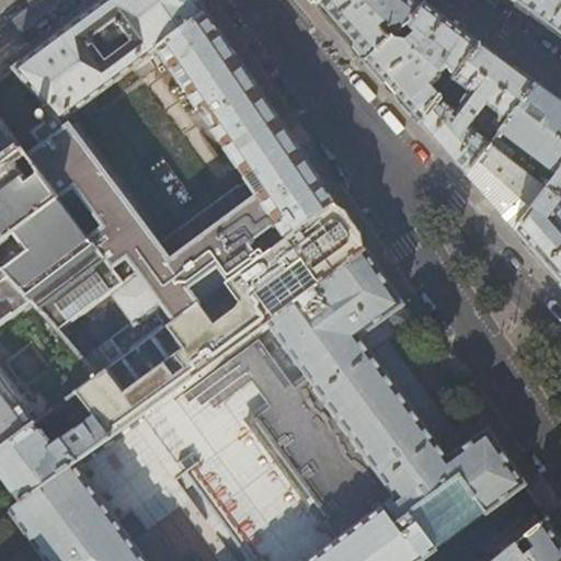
[(134,274),(117,286),(56,332),(95,378),(225,283),(225,282),(335,203),(299,149),(293,140),(198,2),(197,0),(106,0),(30,57),(1,79),(3,79),(4,79),(14,72),(42,104),(24,118),(35,132),(32,135),(41,147),(27,157),(58,201),(72,190),(101,229),(86,240),(109,273),(124,262),(134,274)]
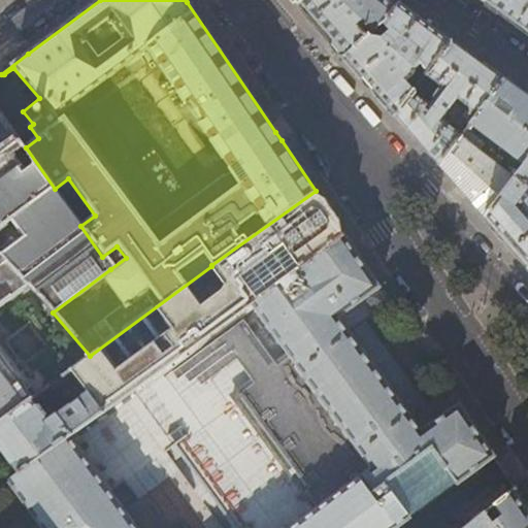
[(396,0),(304,0),(300,4),(323,31),(345,57),(368,36),(358,25),(365,20),(369,24),(371,23),(375,23),(377,22),(381,26),(384,23),(387,20),(401,3),(396,0)]
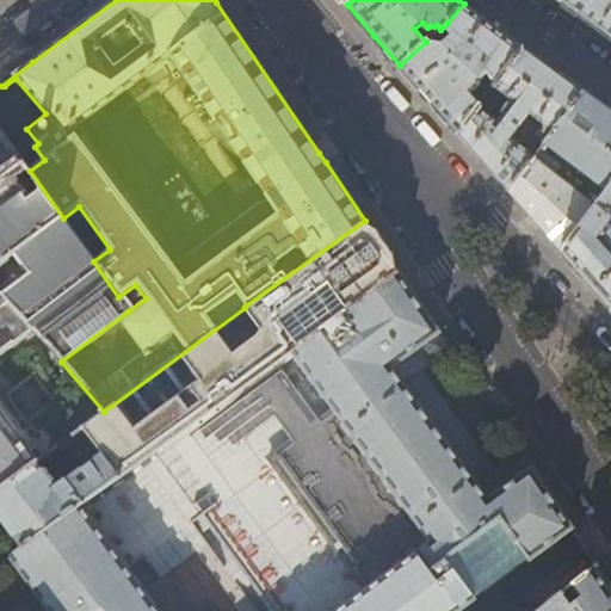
[(610,0),(562,0),(562,2),(602,32),(610,38),(610,0)]
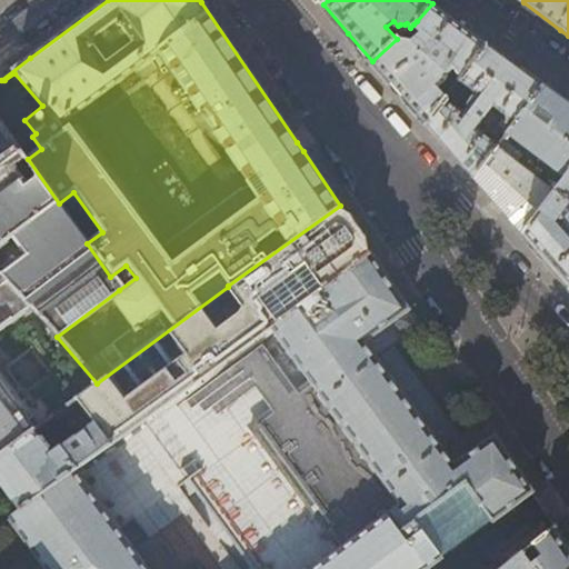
[(459,23),(432,3),(417,21),(413,25),(420,32),(411,39),(399,38),(397,39),(372,61),(396,88),(428,125),(448,98),(439,87),(447,80),(446,78),(453,70),(461,79),(487,45),(459,23)]
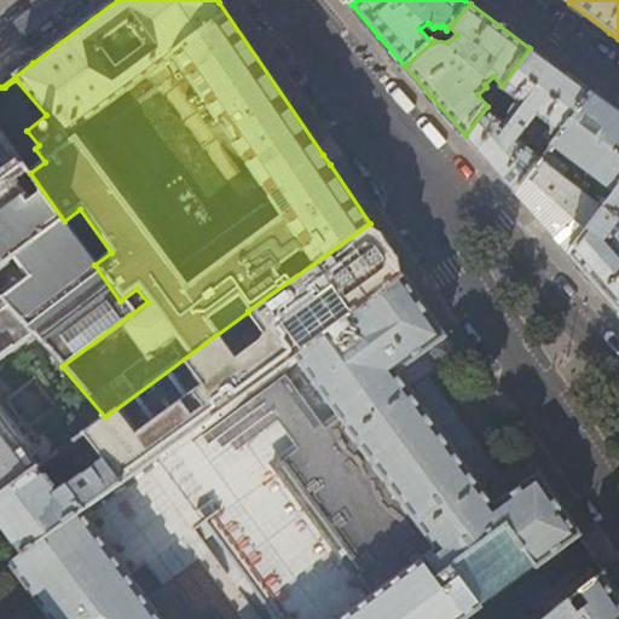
[(561,71),(530,48),(502,86),(487,106),(466,136),(492,166),(515,194),(542,157),(518,139),(532,120),(542,128),(547,122),(561,133),(591,93),(561,71)]
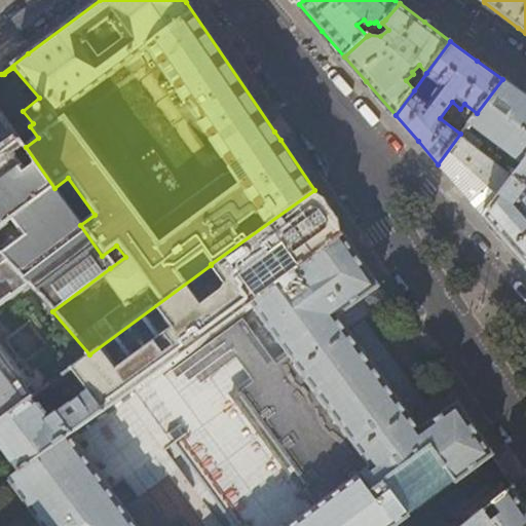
[(525,97),(502,79),(477,113),(470,122),(524,163),(525,159),(525,97)]
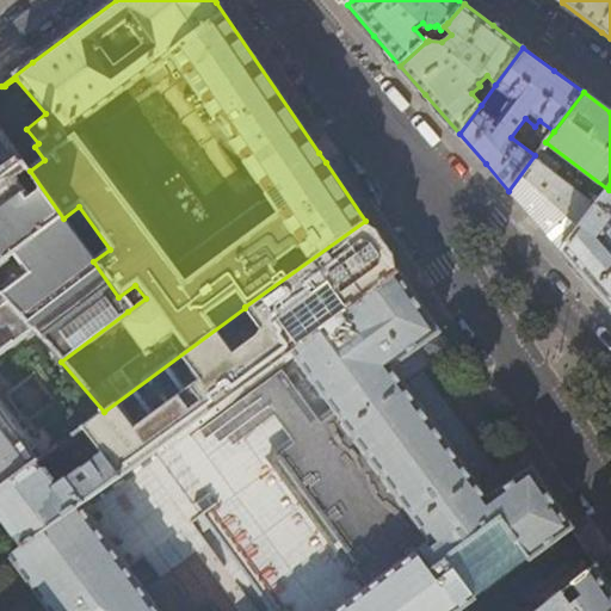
[(30,171),(7,140),(0,129),(0,355),(32,331),(61,362),(128,312),(118,297),(93,261),(63,218),(30,171)]
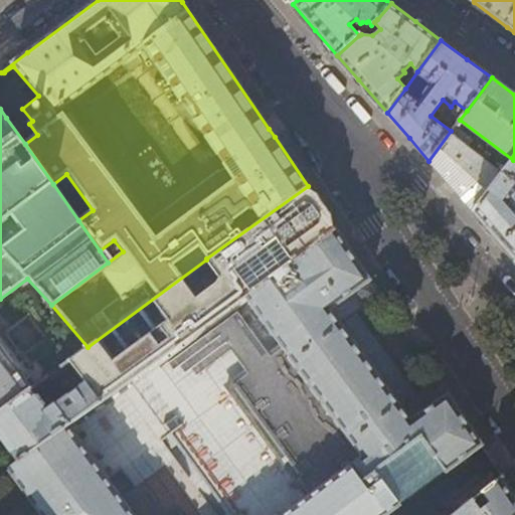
[(454,128),(451,131),(428,161),(453,188),(474,211),(503,173),(507,168),(500,163),(496,168),(486,161),(489,157),(479,150),(476,154),(462,143),(466,138),(454,128)]
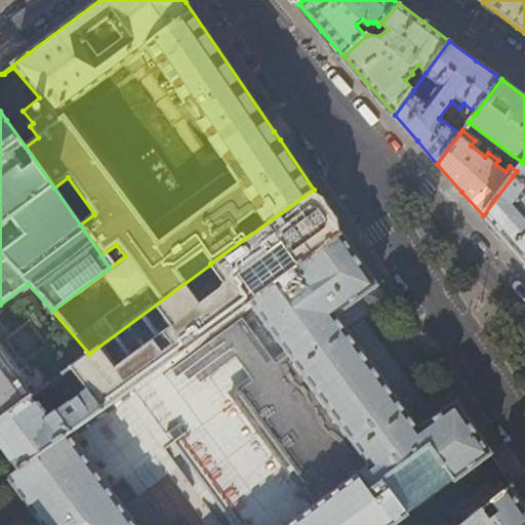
[(524,159),(523,163),(517,171),(513,176),(524,185),(524,159)]
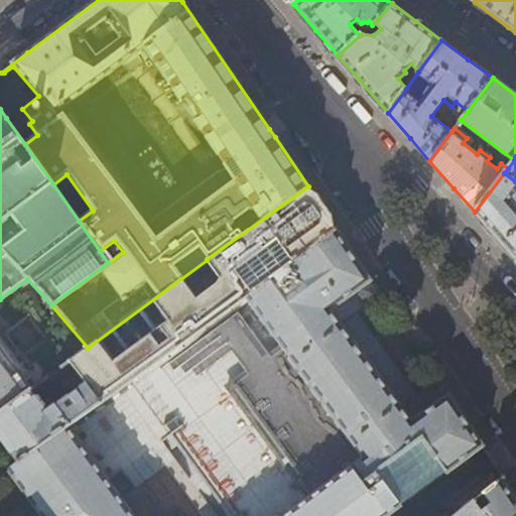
[(515,203),(514,201),(515,198),(515,181),(504,173),(475,212),(504,246),(515,259),(515,203)]
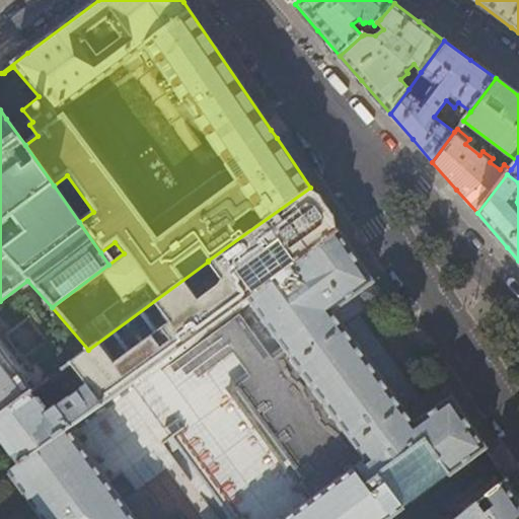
[(326,211),(310,188),(208,261),(208,262),(88,350),(0,414),(0,453),(12,470),(70,428),(81,420),(235,307),(247,298),(340,230),(326,211)]
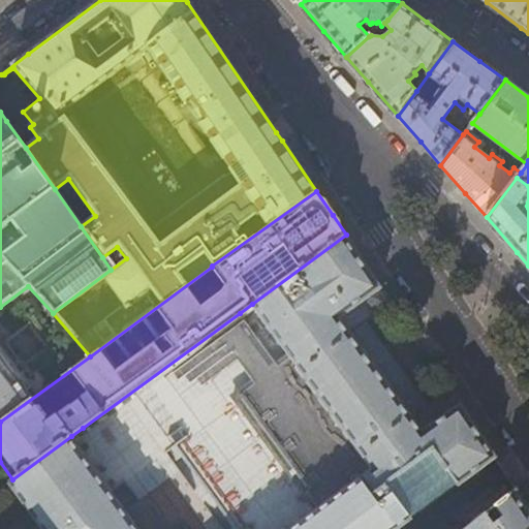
[(465,528),(484,515),(461,483),(497,457),(461,404),(423,430),(340,317),(381,287),(346,235),(252,304),(319,394),(291,413),(245,348),(257,339),(240,313),(83,428),(95,445),(111,434),(165,508),(138,527),(71,436),(12,479),(6,484),(38,528),(465,528)]
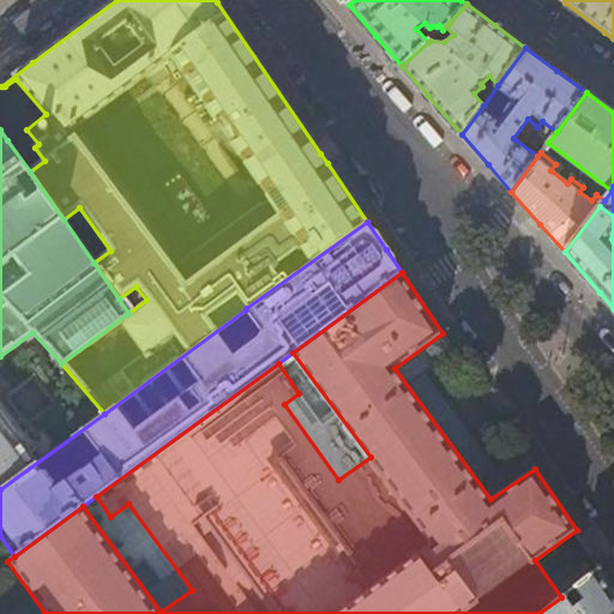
[(0,489),(104,414),(61,363),(32,332),(0,356),(0,489)]
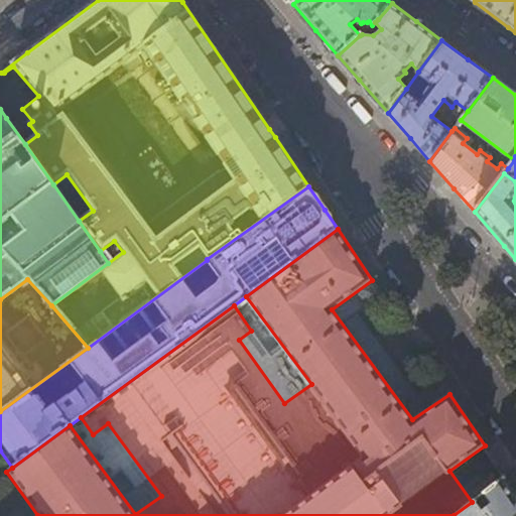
[(454,515),(515,515),(515,491),(505,475),(485,492),(492,501),(483,509),(476,499),(472,502),(454,515)]
